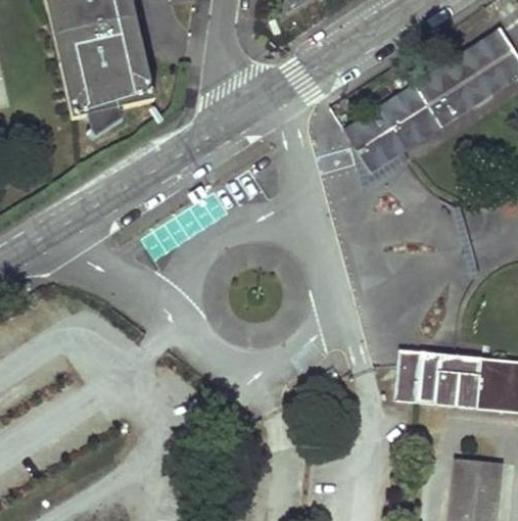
[(47,0),(76,121),(157,102),(133,0),(47,0)]
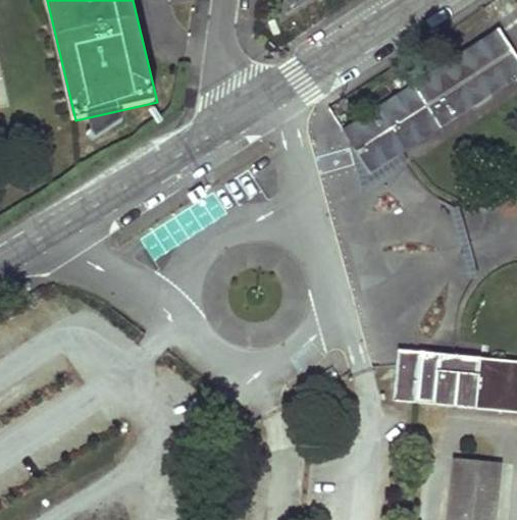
[(516,55),(500,28),(364,114),(367,122),(349,133),(372,170),(516,75),(516,55)]
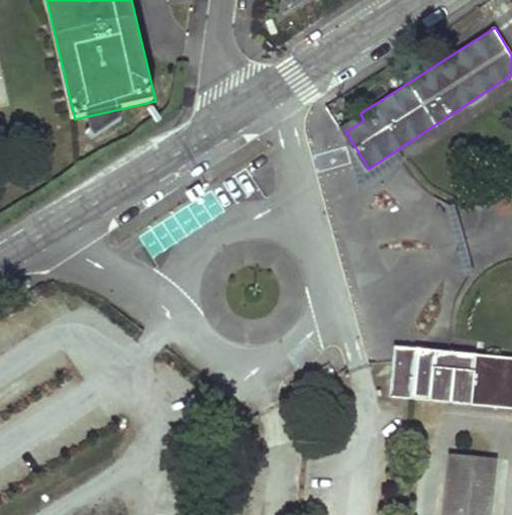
[(361,113),(341,125),(345,131),(364,121),(361,113)]
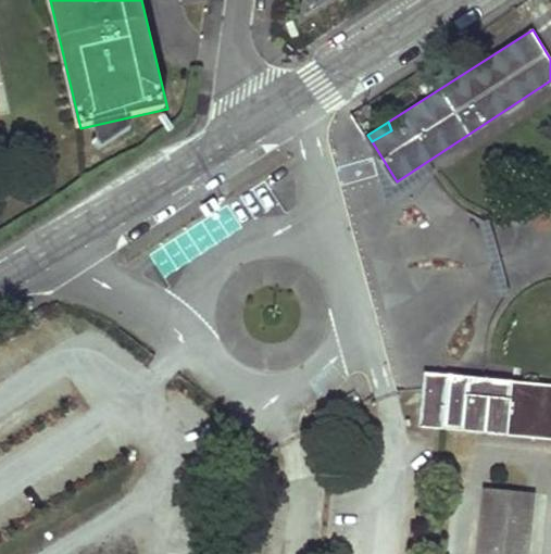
[(550,382),(427,370),(425,387),(421,426),(550,438),(550,382)]
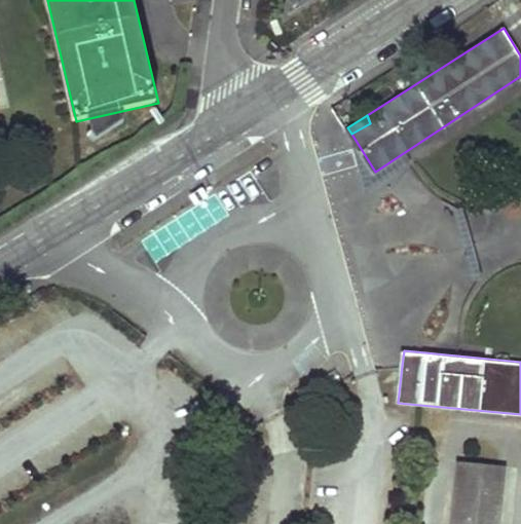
[(494,523),(500,465),(467,461),(458,523),(494,523)]
